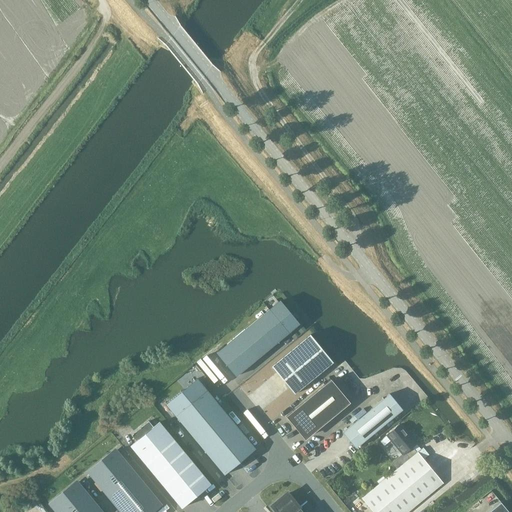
[(297,325),(278,302),(216,353),(236,377),(297,325)]
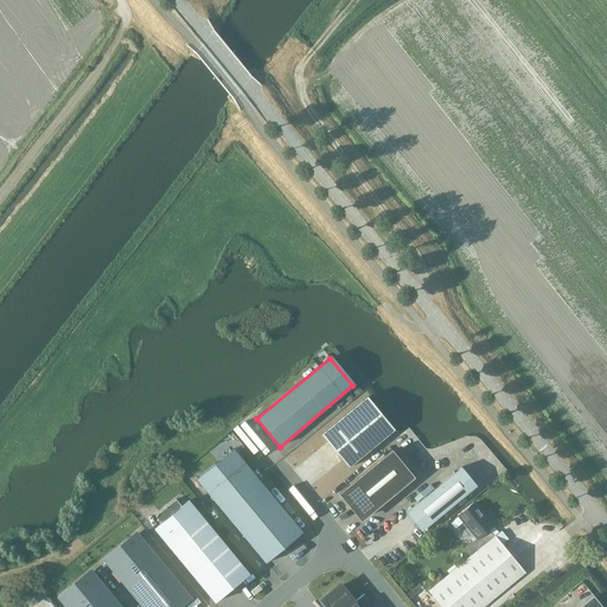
[(349,468),(395,430),(368,397),(321,435),(349,468)]
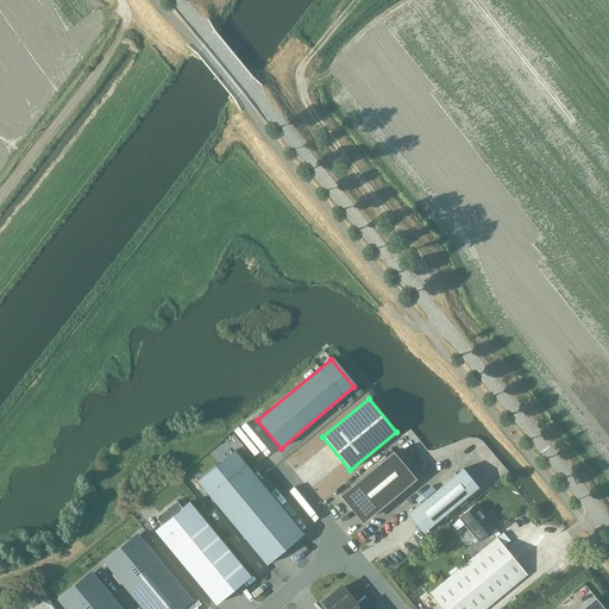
[(303,535),(236,452),(199,483),(267,565),(303,535)]
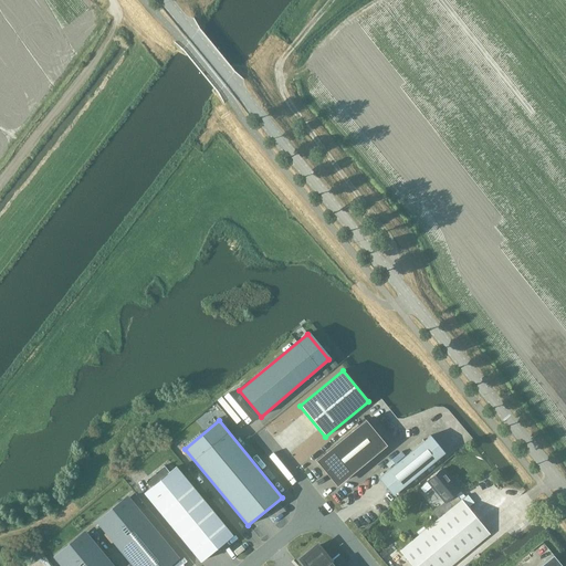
[(365,420),(316,461),(326,473),(333,468),(344,481),(387,446),(365,420)]
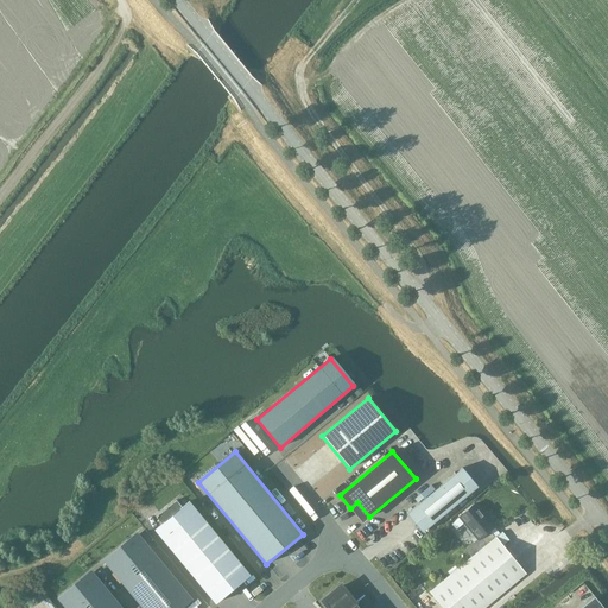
[(462,468),(407,514),(422,532),(477,487),(462,468)]
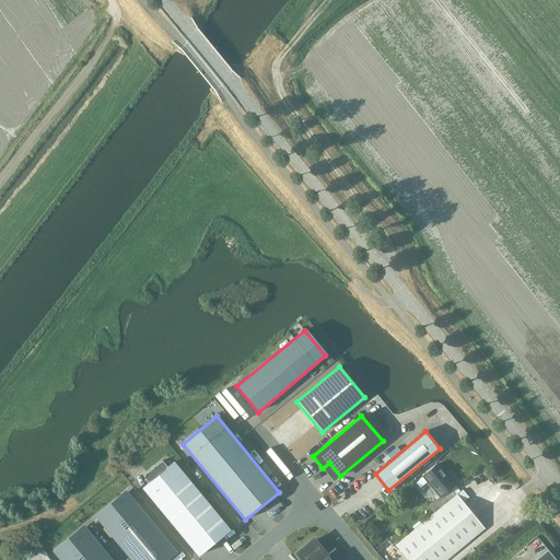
[(230,529),(174,462),(167,468),(162,462),(143,477),(149,483),(142,488),(198,556),(230,529)]
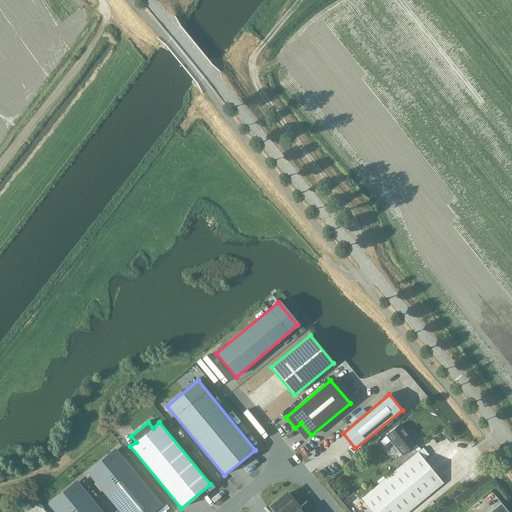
[(397,469),(362,498),(373,511),(407,511),(443,483),(417,452),(416,453),(411,447),(413,445),(404,435),(407,433),(400,424),(386,436),(401,454),(391,463),(397,469)]
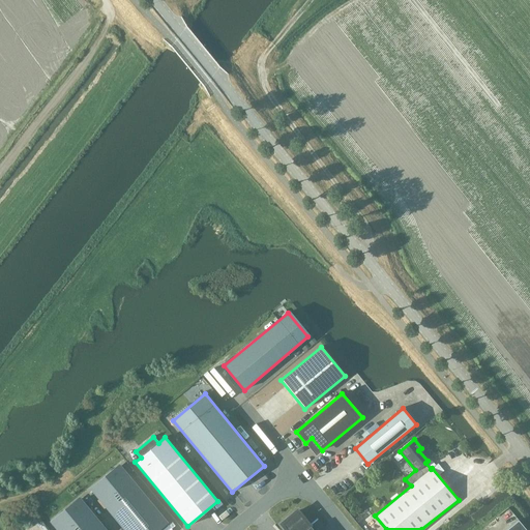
[(158,529),(168,523),(121,466),(91,491),(124,529),(158,529)]
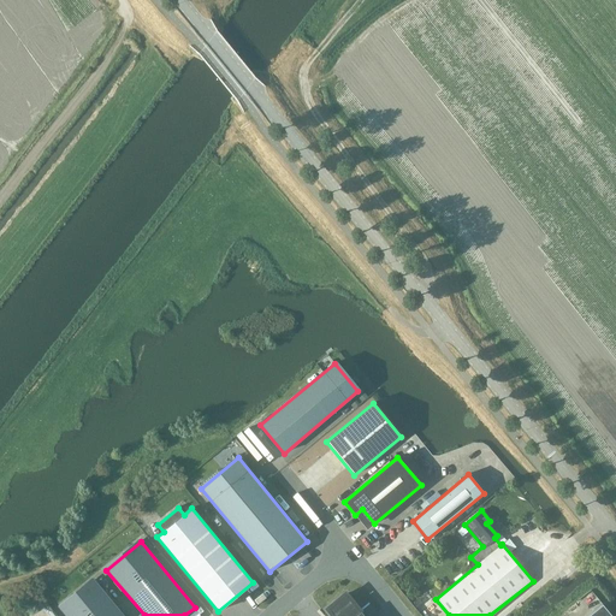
[(123,615),(94,580),(59,609),(65,615),(123,615)]
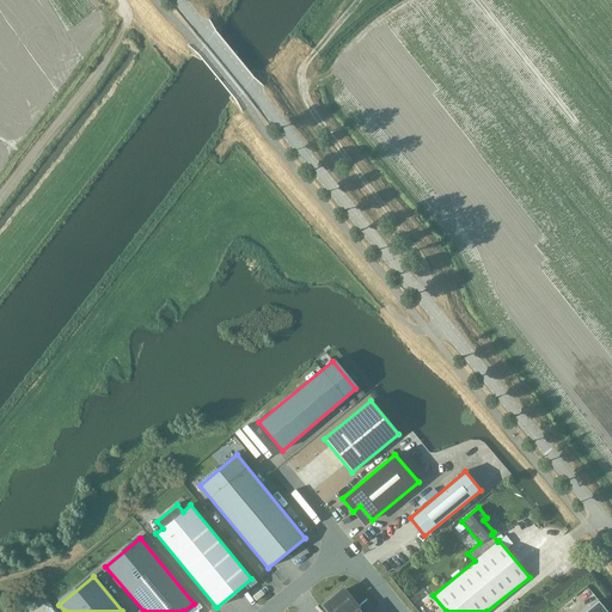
[(361,611),(343,589),(325,605),(330,611),(361,611)]
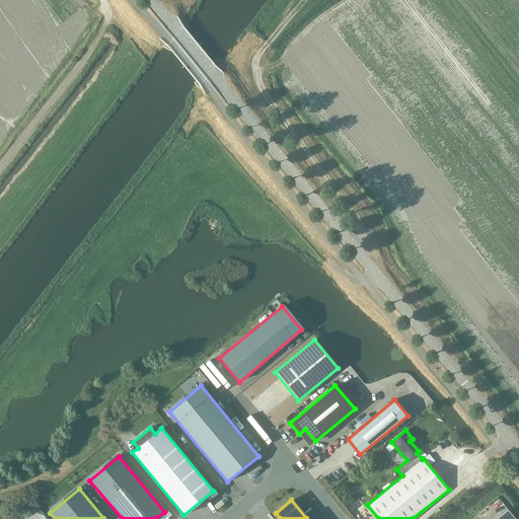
[(515,518),(507,510),(495,518),(515,518)]
